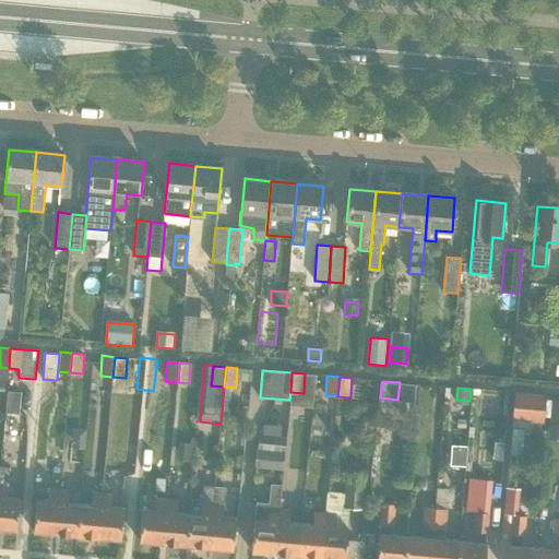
[(6,414),(20,415),(22,392),(8,391),(6,414)]
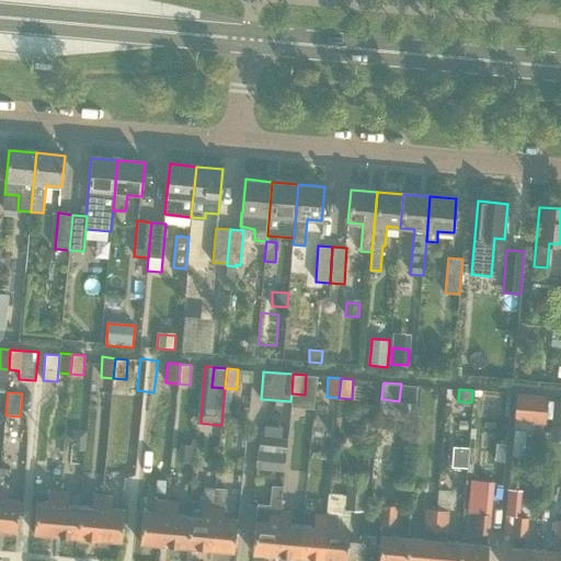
[(547,398),(516,396),(515,413),(546,415),(547,398)]
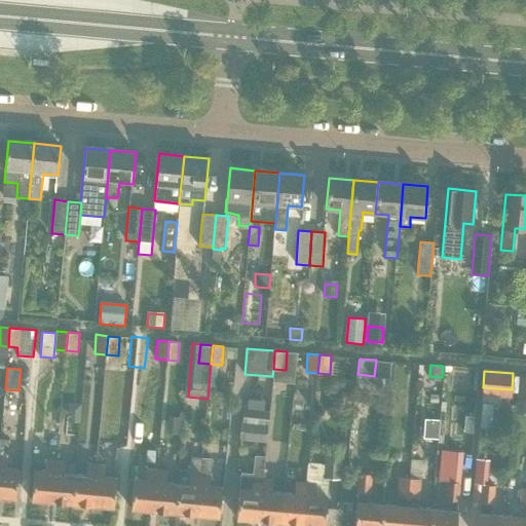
[(525,376),(519,375),(517,393),(525,395),(525,376)]
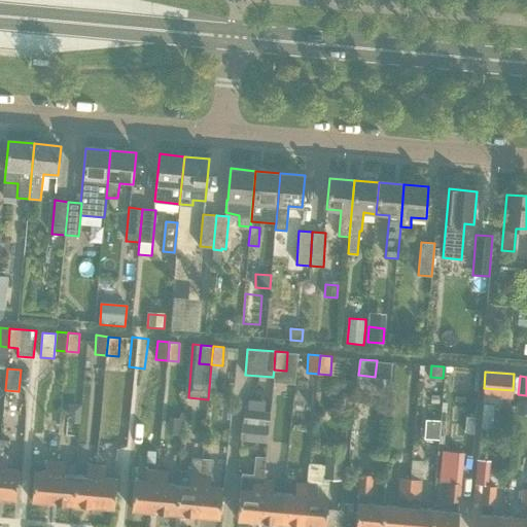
[(240,441),(268,443),(270,412),(244,411),(243,422),(242,422),(240,441)]
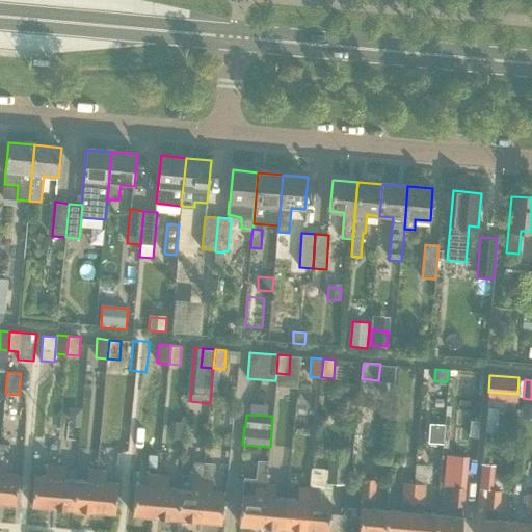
[(0,502),(16,504),(18,475),(6,474),(9,444),(0,443),(0,502)]
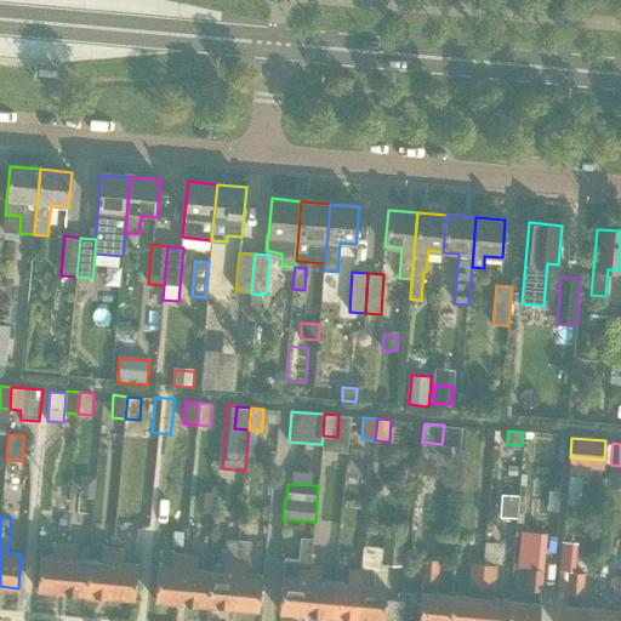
[(387,565),(403,567),(406,527),(385,524),(382,548),(381,565),(387,565)]
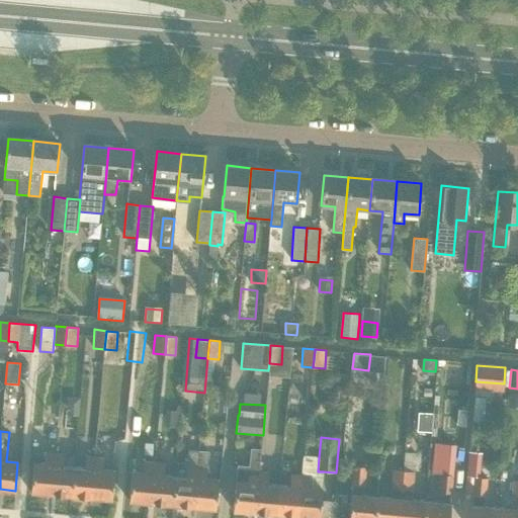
[(435,443),(432,475),(440,476),(439,493),(451,495),(456,446),(435,443)]
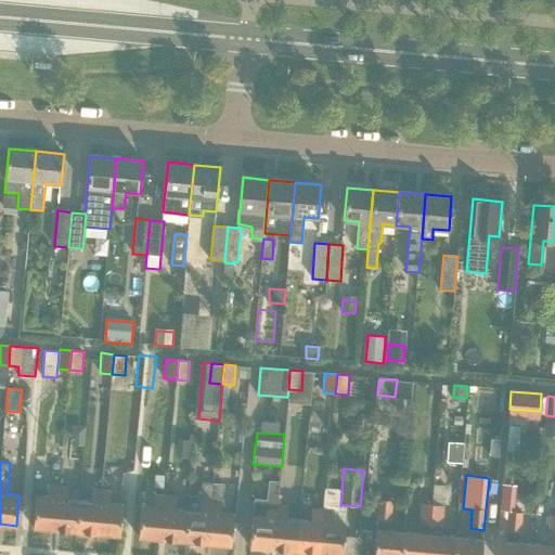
[(273,549),(278,505),(280,481),(268,480),(267,500),(255,499),(250,546),(273,549)]
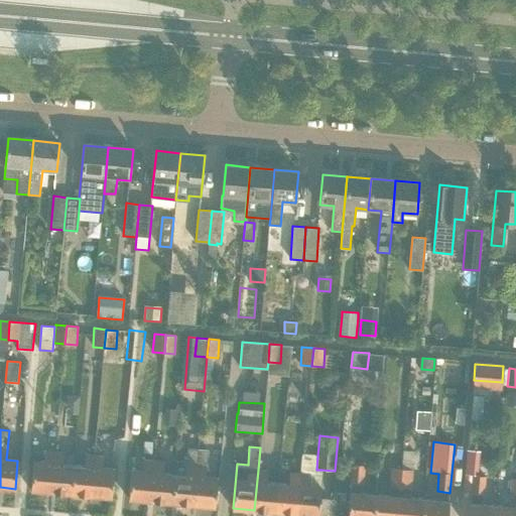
[(171,502),(192,504),(198,450),(198,448),(188,447),(187,462),(175,461),(174,473),(171,502)]
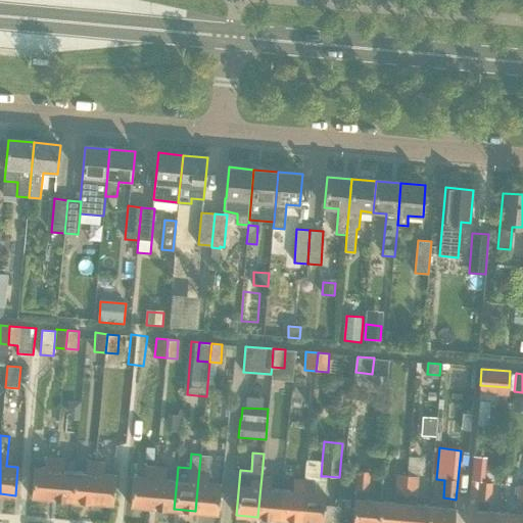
[(31,496),(51,498),(55,458),(46,457),(45,469),(34,468),(31,496)]
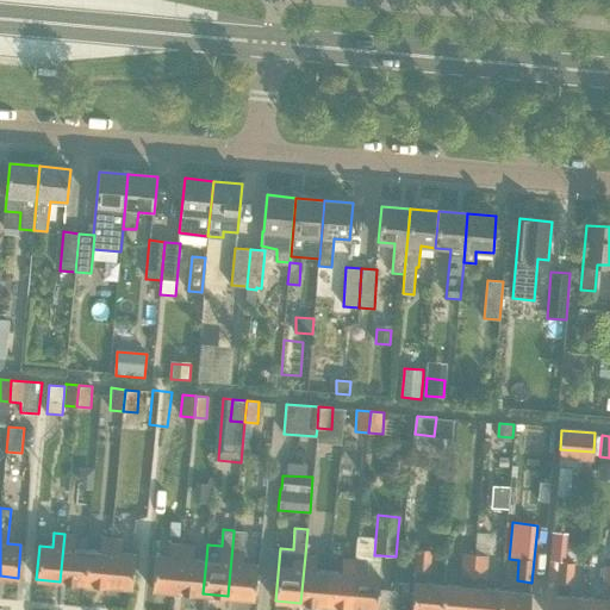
[(234,533),(228,596),(254,598),(257,564),(243,562),(246,533),(234,533)]
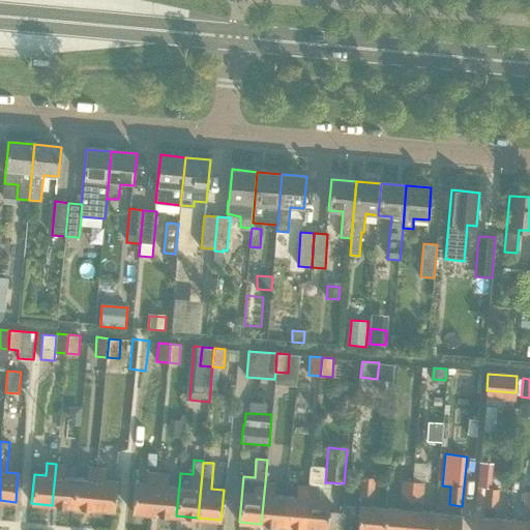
[(56,464),(52,505),(72,507),(76,477),(64,476),(65,464),(56,464)]
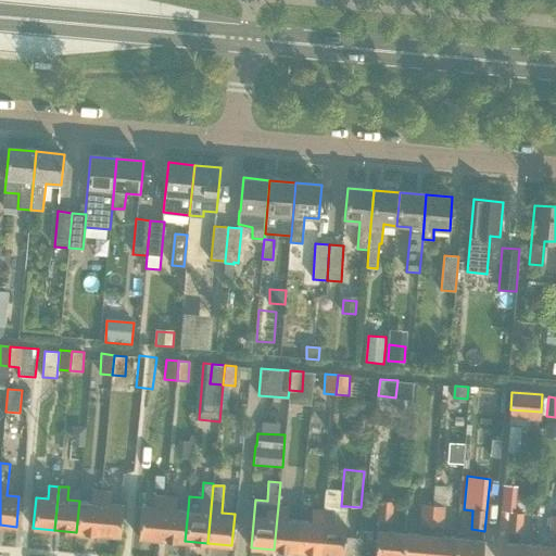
[(316,487),(315,503),(330,504),(331,488),(316,487)]
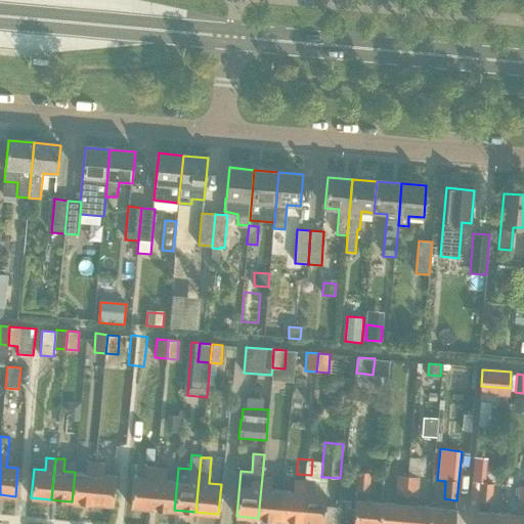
[(75,472),(72,501),(92,503),(96,462),(87,461),(86,473),(75,472)]
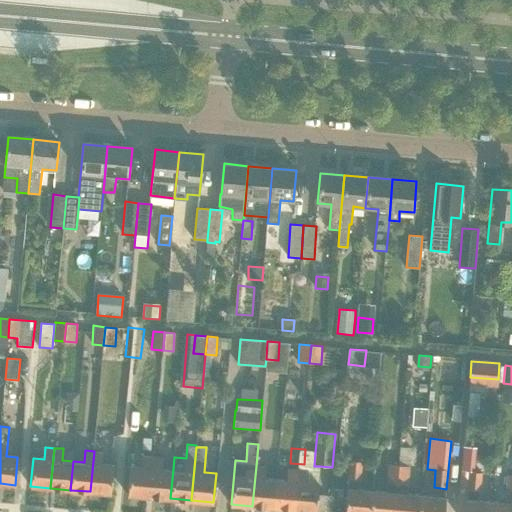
[(94,451),(90,491),(110,493),(112,465),(102,464),(103,452),(94,451)]
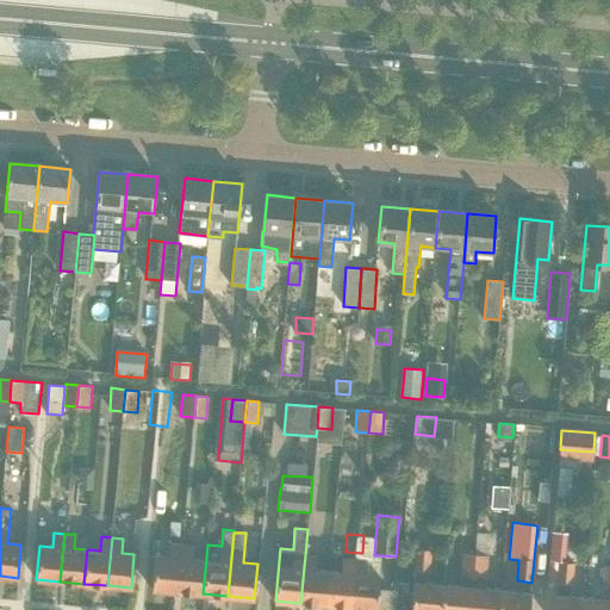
[(151,589),(176,591),(182,543),(170,542),(169,556),(154,554),(151,589)]
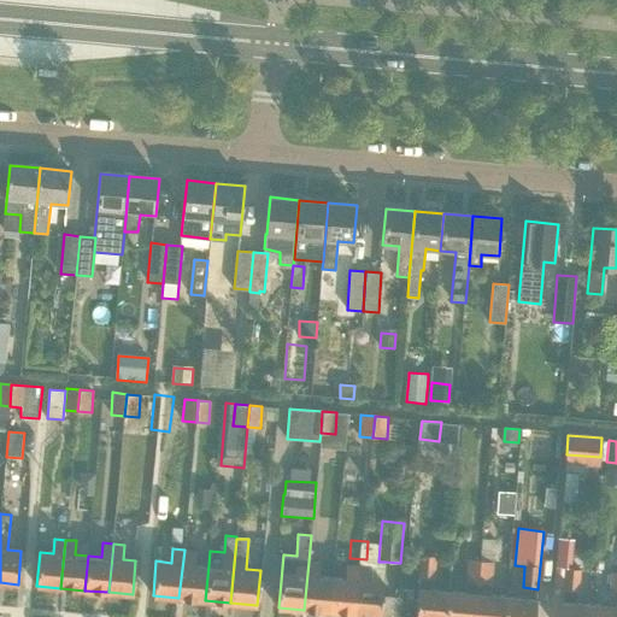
[(184,550),(178,598),(205,600),(209,565),(195,564),(197,552),(184,550)]
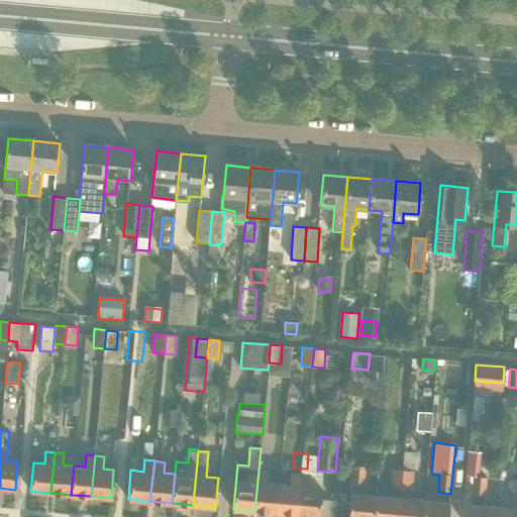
[(349,516),(374,516),(377,496),(364,495),(367,467),(351,466),(350,494),(351,494),(349,516)]
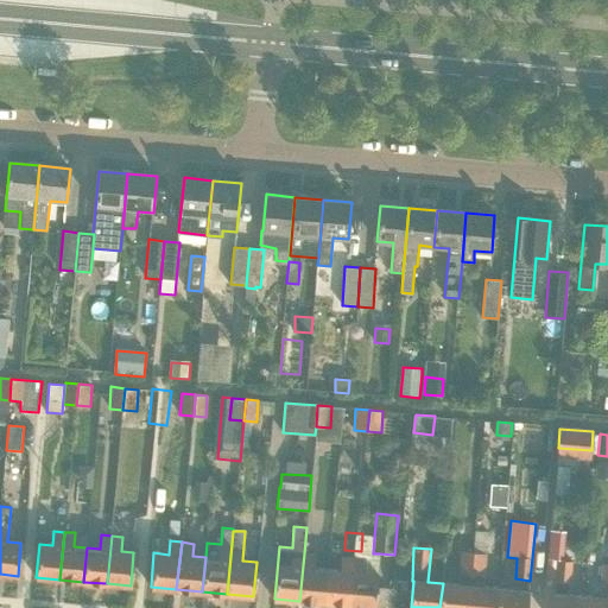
[(458,574),(473,575),(474,553),(460,552),(458,574)]
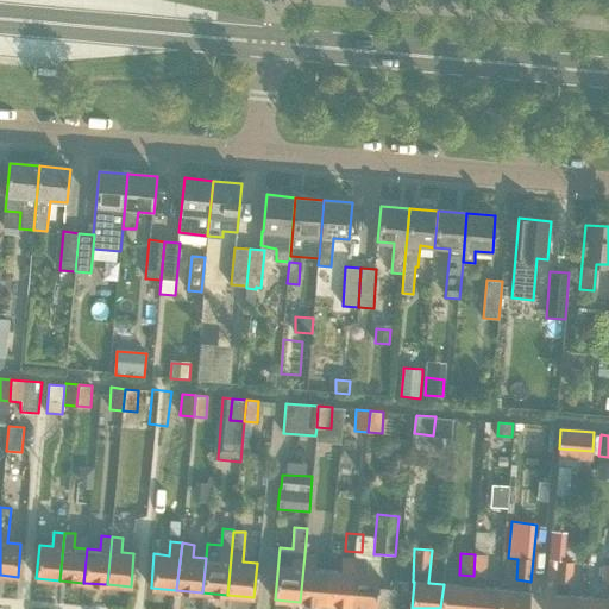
[(305,554),(300,602),(325,604),(328,569),(314,567),(316,556),(305,554)]
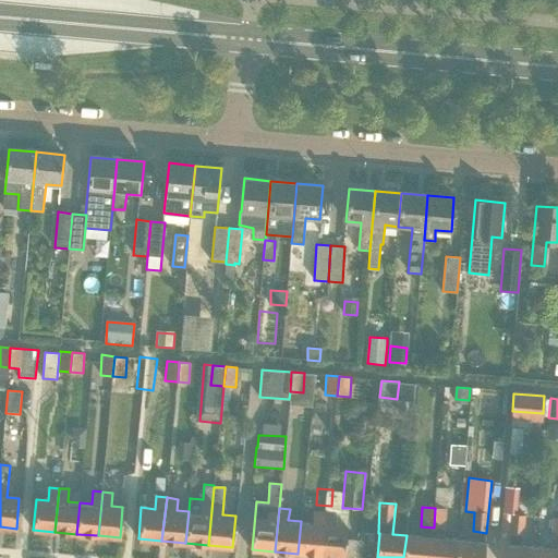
[(433,537),(431,557),(458,557),(460,540),(445,538),(445,530),(447,509),(436,508),(434,528),(433,537)]
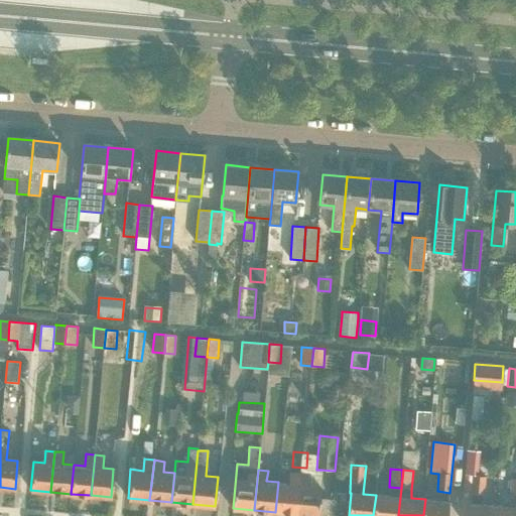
[(275,512),(296,514),(300,474),(290,473),(289,484),(278,482),(275,512)]
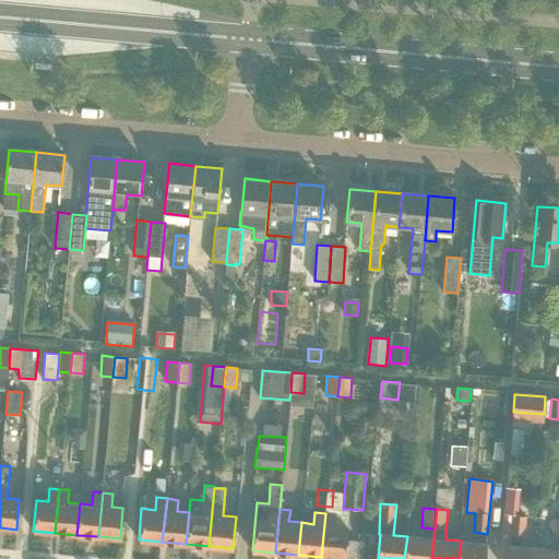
[(325,513),(321,557),(344,558),(347,526),(336,525),(337,514),(325,513)]
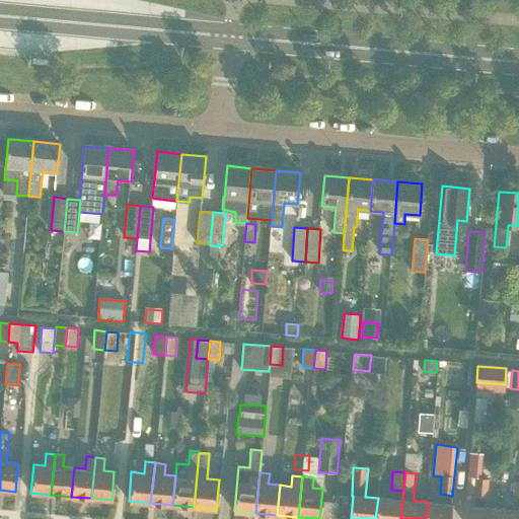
[(472,518),(498,518),(500,509),(487,508),(489,479),(476,478),(472,518)]
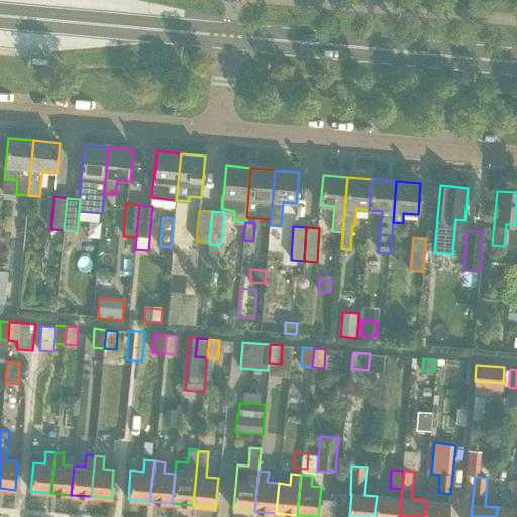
[(516,516),(516,481),(511,481),(509,508),(498,507),(496,516),(516,516)]
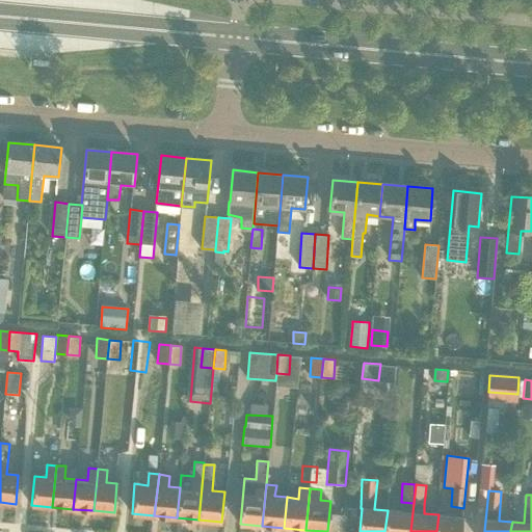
[(384,531),(410,531),(413,512),(388,510),(384,531)]
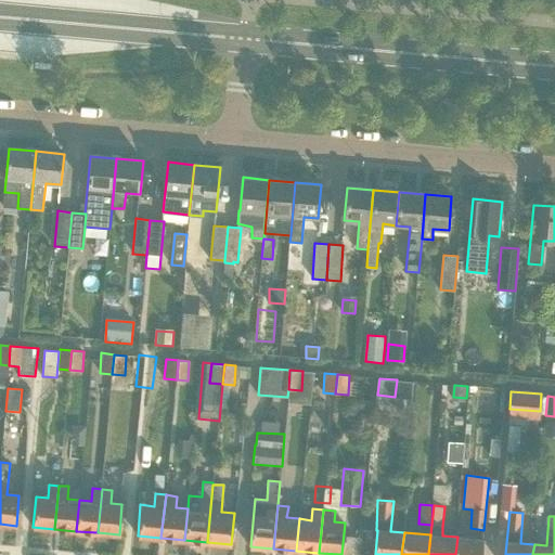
[(457,537),(455,554),(482,554),(483,539),(457,537)]
